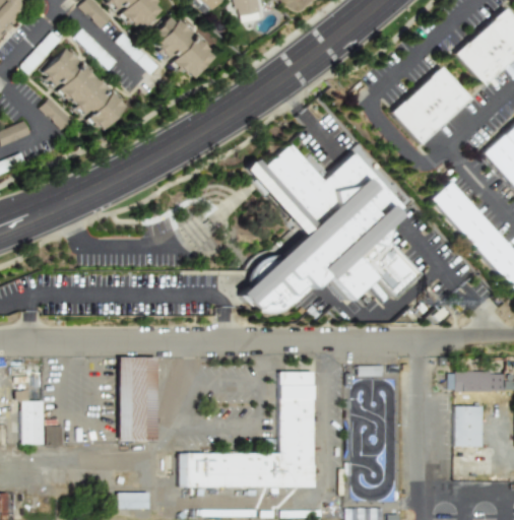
[(0,0),(23,0),(21,3),(28,9),(0,40),(0,0)]
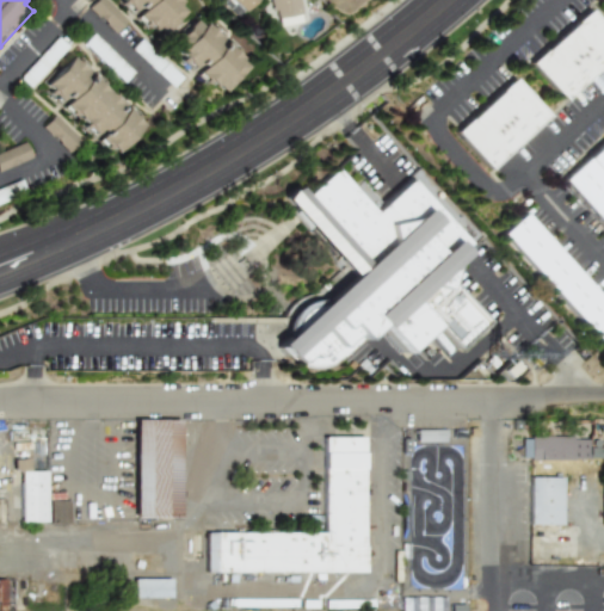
[(102,0),(111,0),(133,20),(122,32),(94,7),(102,0)]
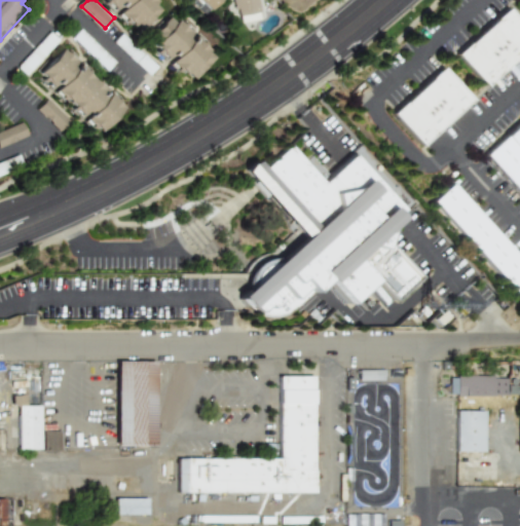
[(161,0),(158,3),(164,9),(146,30),(141,25),(138,27),(122,12),(127,8),(124,5),(120,10),(109,0),(161,0)]
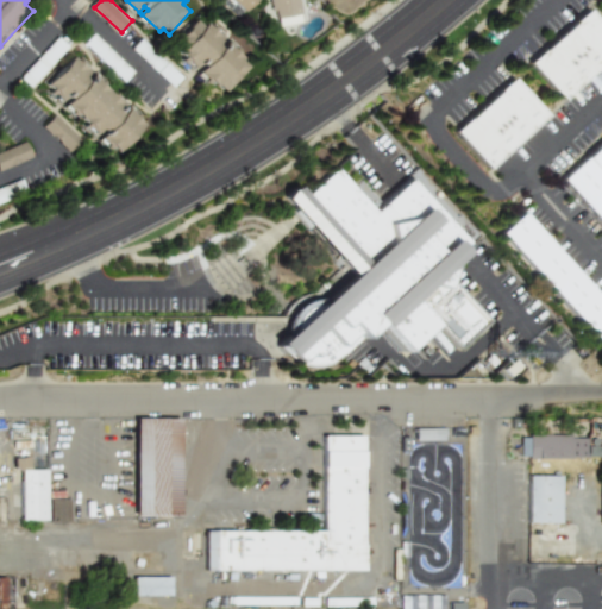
[(224,0),(240,14),(244,11),(232,0),(224,0)]
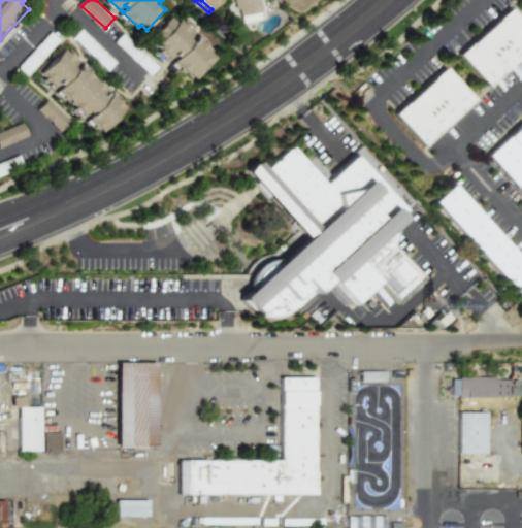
[(201,0),(213,10),(221,0),(201,0)]
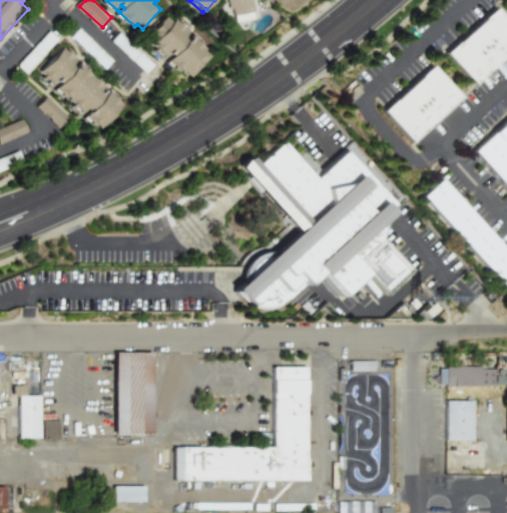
[(230,0),(255,0),(257,11),(236,14),(235,8),(232,8),(230,0)]
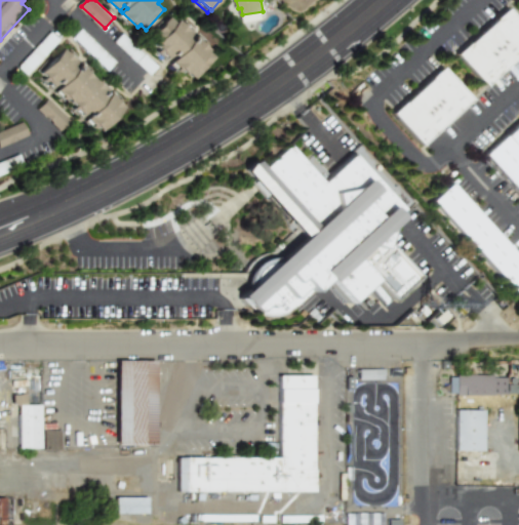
[(464,58),(513,12),(518,18),(518,62),(490,88),(464,58)]
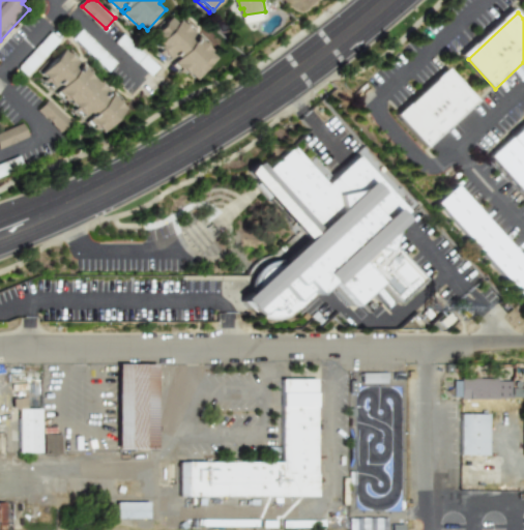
[(155,36),(174,17),(180,22),(182,19),(198,33),(195,36),(198,39),(201,36),(216,50),(214,52),(220,57),(200,80),(193,74),(192,76),(177,62),(181,58),(177,55),(173,59),(158,45),(162,41),(155,36)]
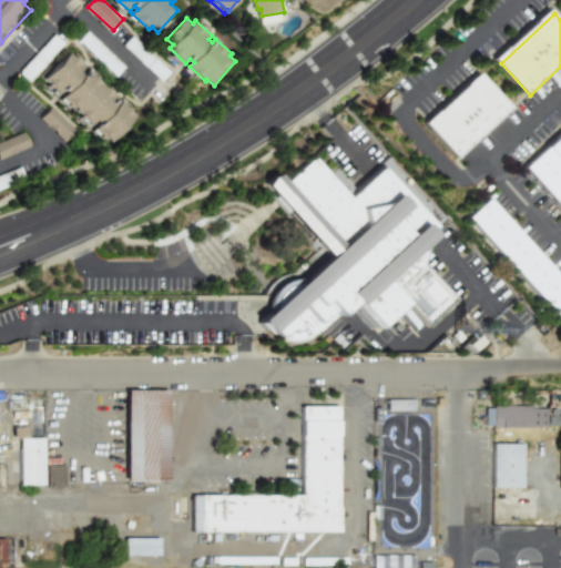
[(91,31),(82,41),(121,77),(130,67),(91,31)]
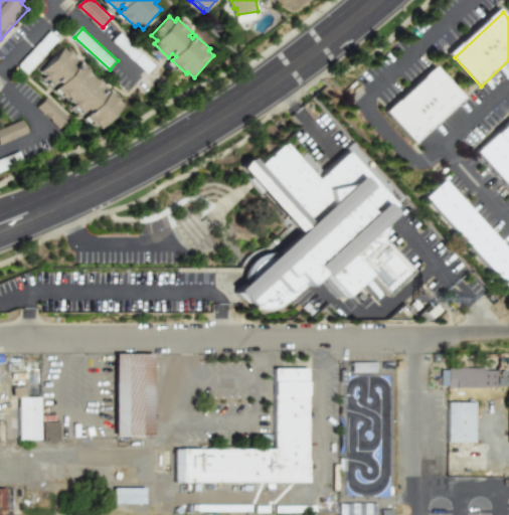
[(53,31),(61,39),(29,73),(21,66),(22,63),(53,31)]
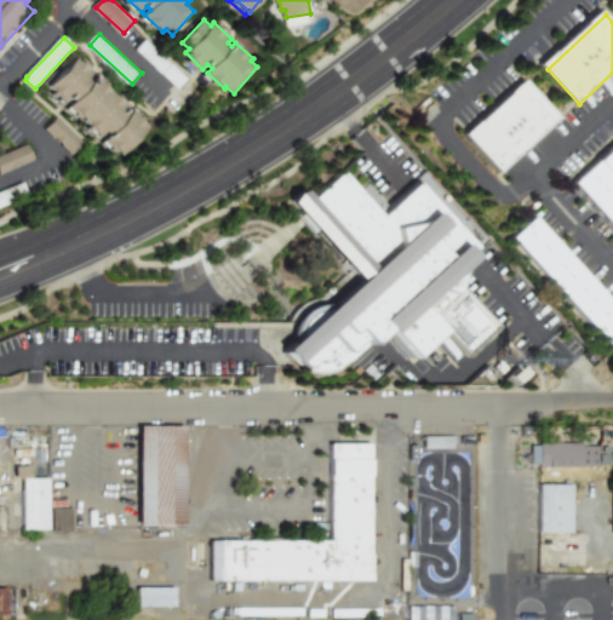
[(139,50),(149,39),(192,79),(181,90),(139,50)]
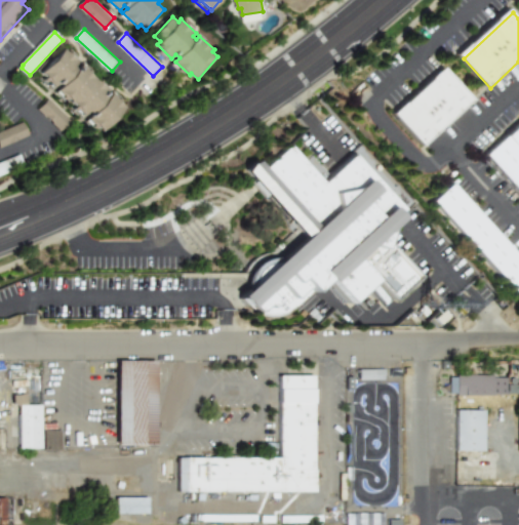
[(45,80),(47,77),(43,73),(66,47),(80,62),(76,66),(79,69),(83,64),(111,89),(107,94),(110,97),(113,93),(127,107),(104,132),(89,119),(93,114),(90,112),(87,115),(60,90),(65,85),(61,81),(54,88),(45,80)]
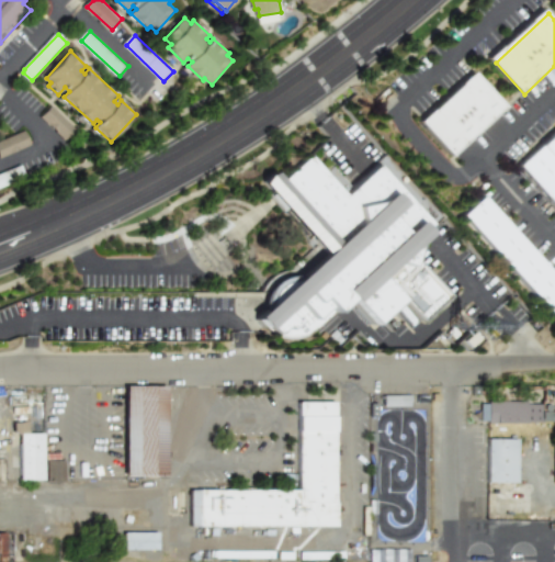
[(479,77),(509,109),(455,157),(427,125),(479,77)]
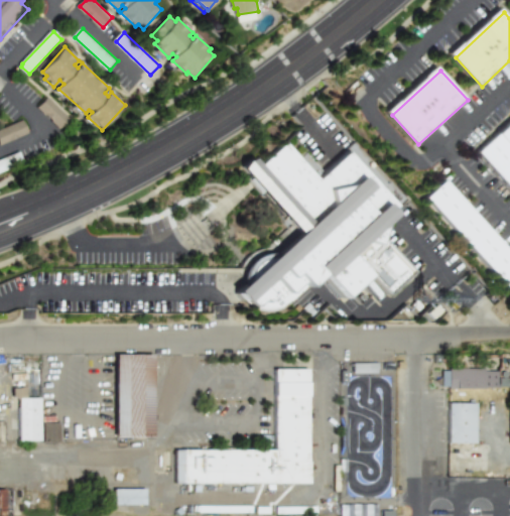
[(50,97),(73,118),(64,128),(40,107),(50,97)]
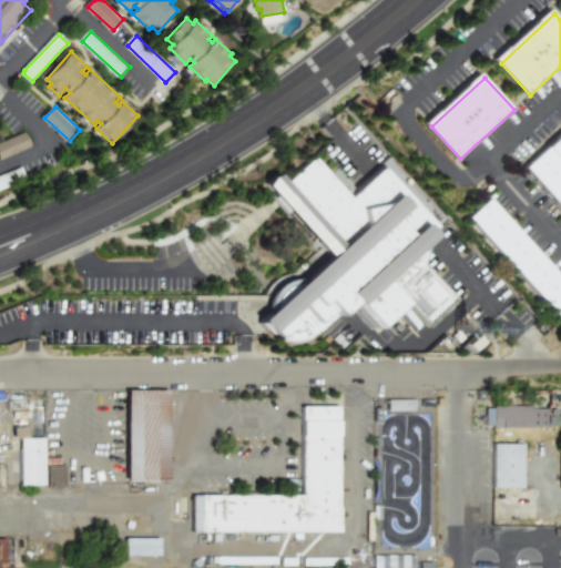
[(0,152),(0,143),(28,132),(34,146),(3,160),(0,152)]
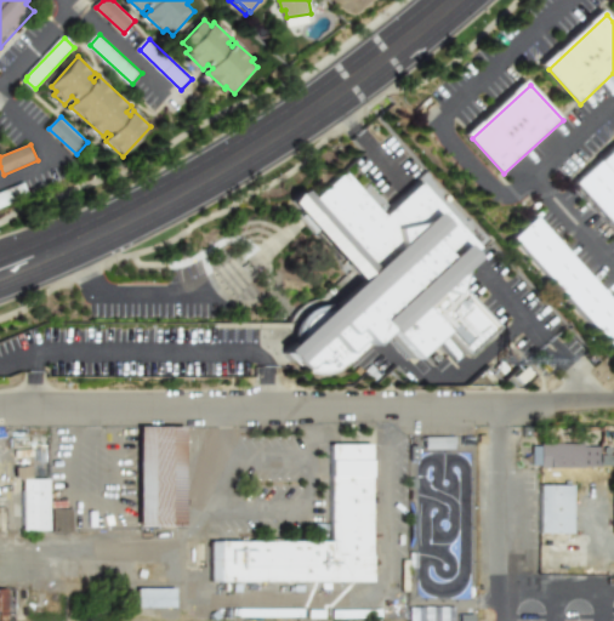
[(613,210),(585,180),(613,153),(613,210)]
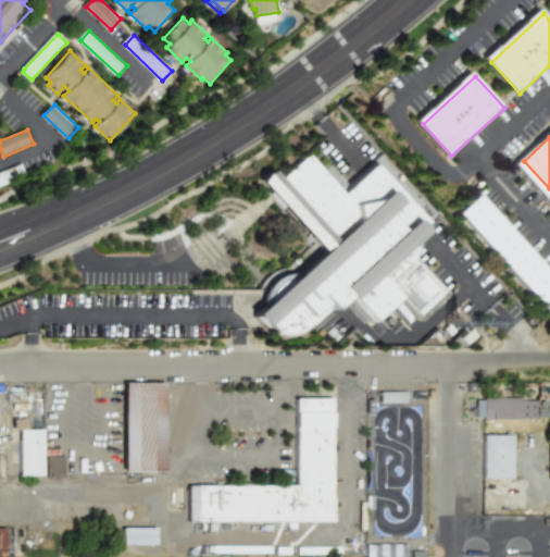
[(314,331),(313,332),(309,335),(304,336),(299,338),(295,338),(289,338),(285,336),(280,334),(276,332),(273,327),(270,324),(270,323),(260,332),(253,324),(266,311),(266,310),(266,305),(267,300),(270,295),(273,292),(276,287),(280,285),(285,283),(290,282),(295,281),(299,282),(326,256),(262,185),(275,173),(282,181),(311,155),(347,194),(388,156),(441,213),(410,243),(455,292),(424,321),(404,300),(374,329),(347,300),(314,331)]
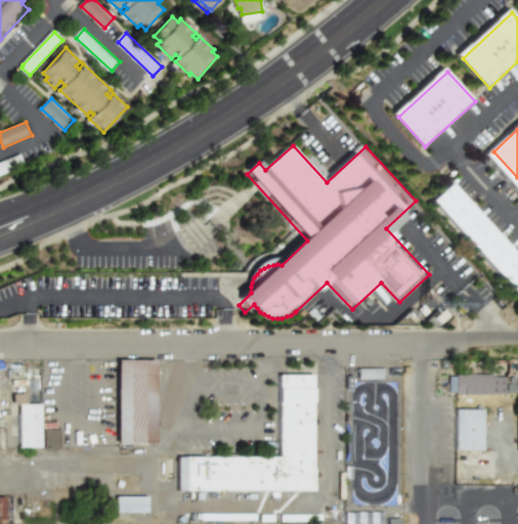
[(0,163),(0,176),(29,165),(24,154),(0,163)]
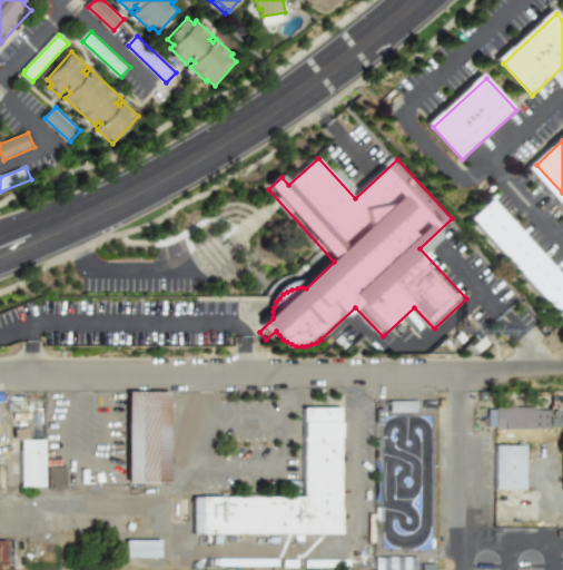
[(333,176),(347,192),(355,185),(341,169),(333,176)]
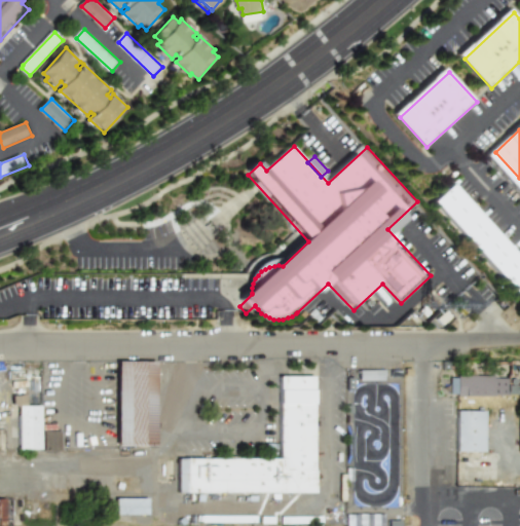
[(519,293),(437,203),(457,185),(519,253),(519,293)]
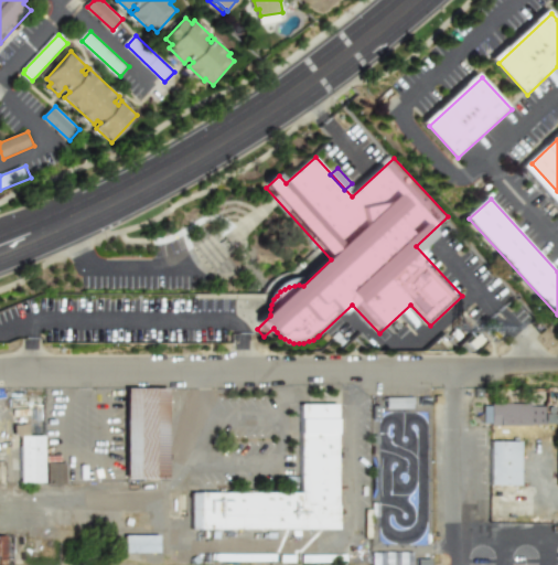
[(171,478),(170,387),(129,388),(129,479),(171,478)]
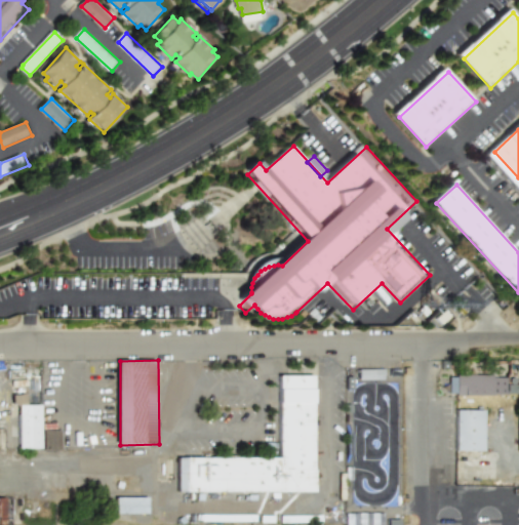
[(362,369),(362,378),(388,379),(388,370),(362,369)]
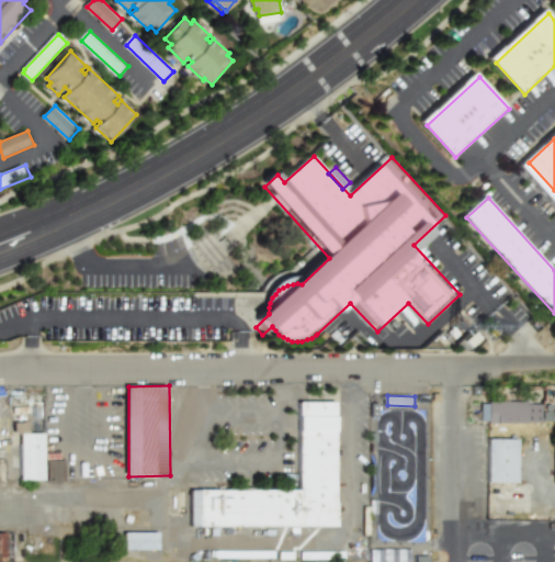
[(531,401),(531,423),(511,423),(493,423),(493,401),(531,401)]
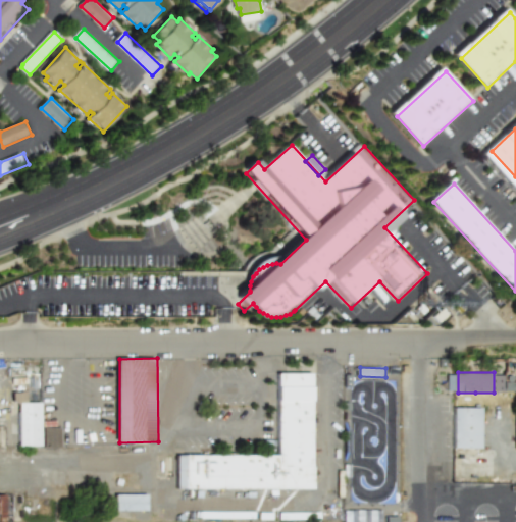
[(322,491),(185,490),(186,458),(286,459),(287,374),(323,375),(322,491)]
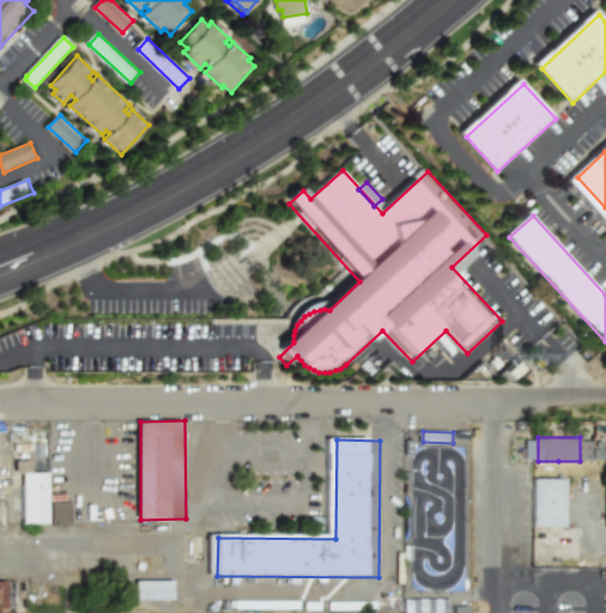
[(26,525),(52,523),(52,472),(25,473),(26,525)]
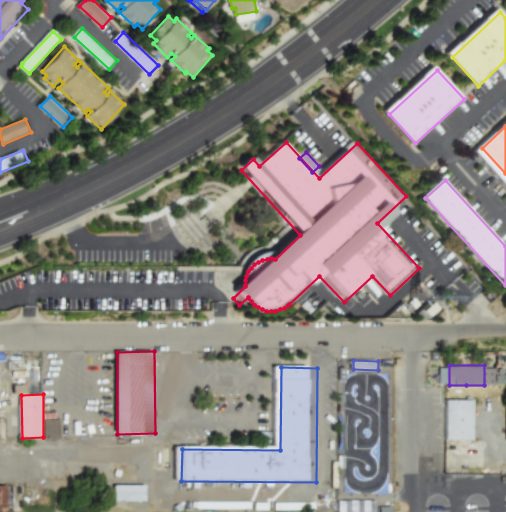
[(477,404),(477,444),(450,443),(450,403),(477,404)]
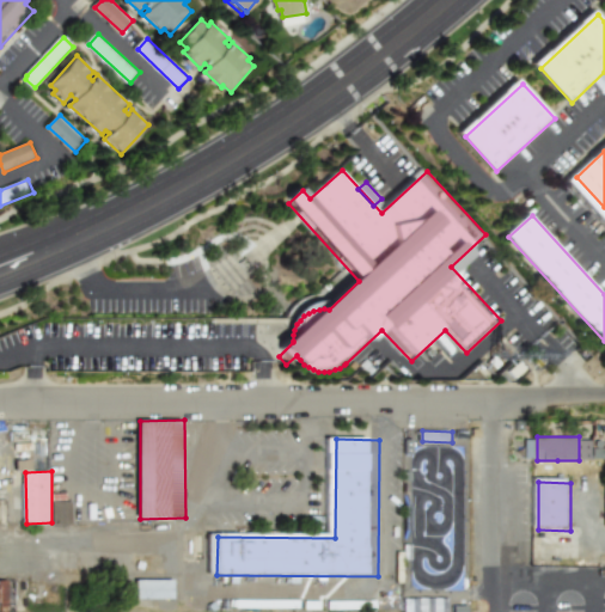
[(56,525),(75,524),(74,502),(55,503),(56,525)]
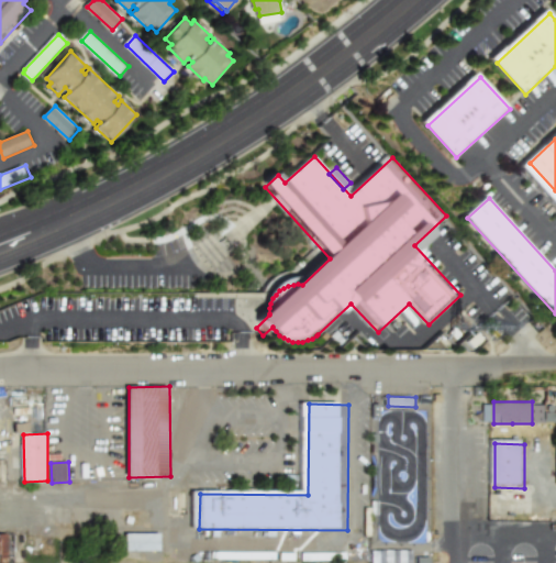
[(0,558),(10,558),(11,534),(0,533),(0,558)]
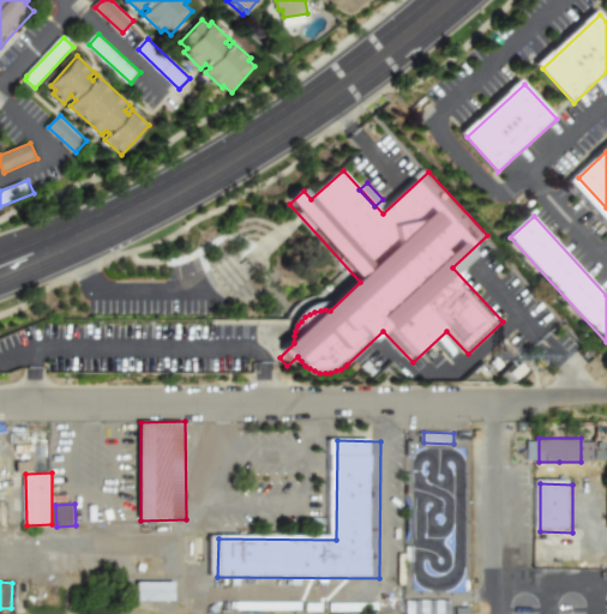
[(139,601),(176,601),(178,582),(140,582),(139,601)]
